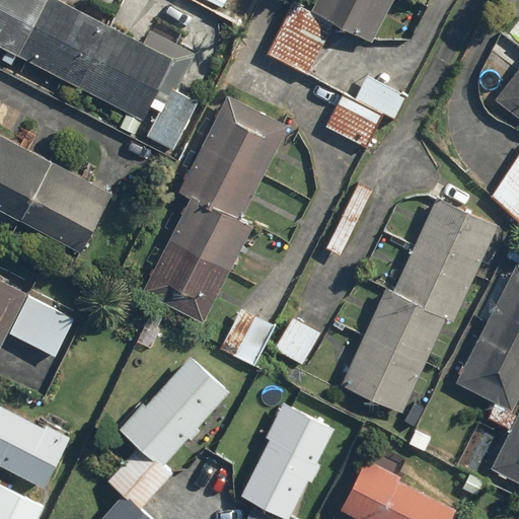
[(134,135),(142,120),(148,106),(158,112),(145,137),(172,150),(199,99),(176,88),(197,50),(149,25),(142,42),(61,0),(0,0),(0,47),(128,113),(120,128),(134,135)]
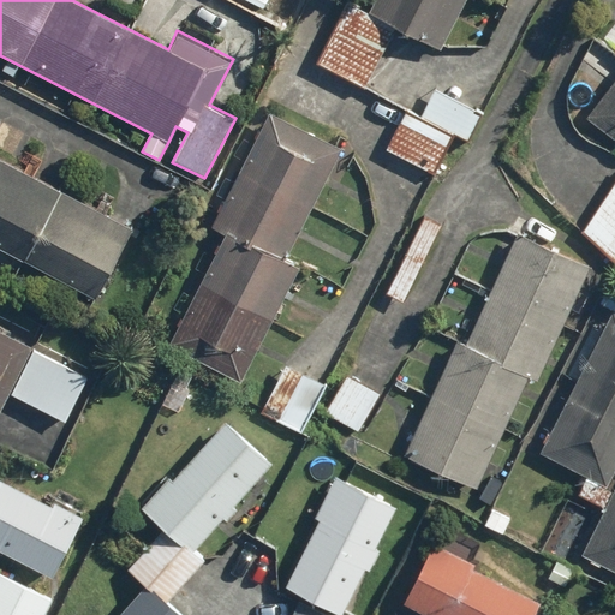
[(398,29),(411,37),(413,35),(437,49),(466,0),(368,0),(363,9),(398,29)]
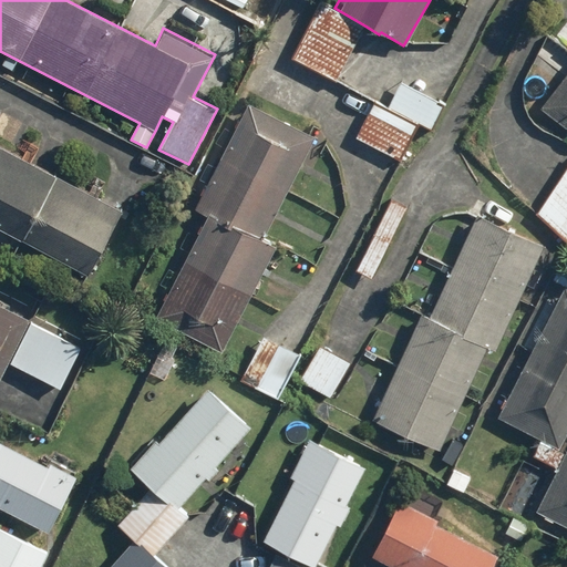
[(334,82),(367,27),(334,8),(326,2),(294,58),(334,82)]
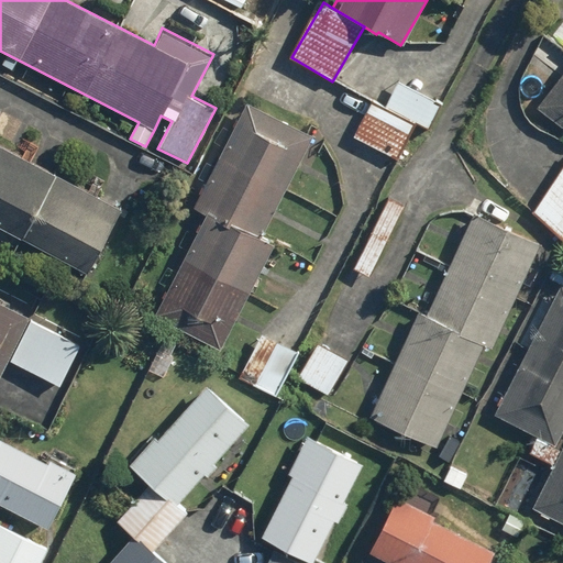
[(562,74),(538,108),(562,127),(562,74)]
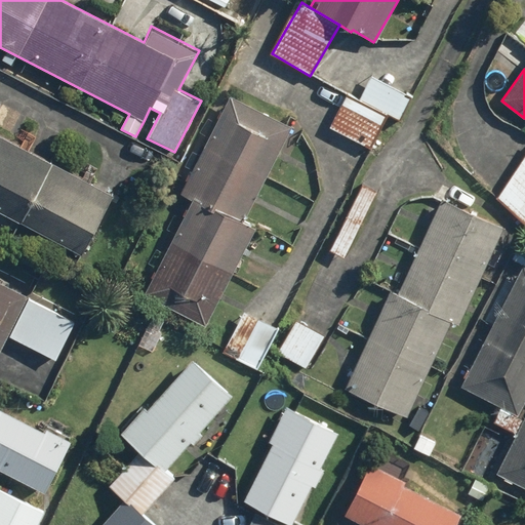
[(400,120),(411,93),(370,74),(358,101),(345,94),(329,128),(371,148),(387,114),(400,120)]
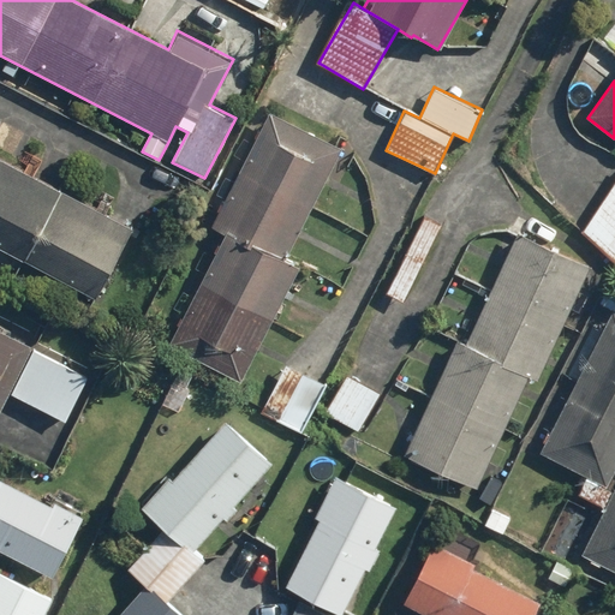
[(227,233),(168,344),(240,382),(300,269),(284,260),(342,150),(267,109),(207,221),(227,233)]
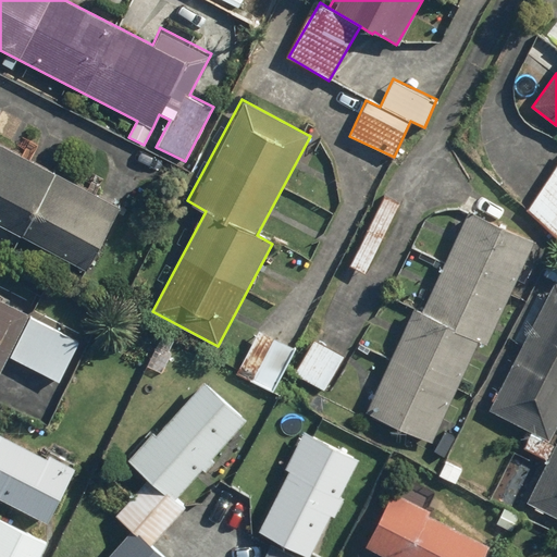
[(0,227),(83,271),(119,206),(0,143),(0,227)]
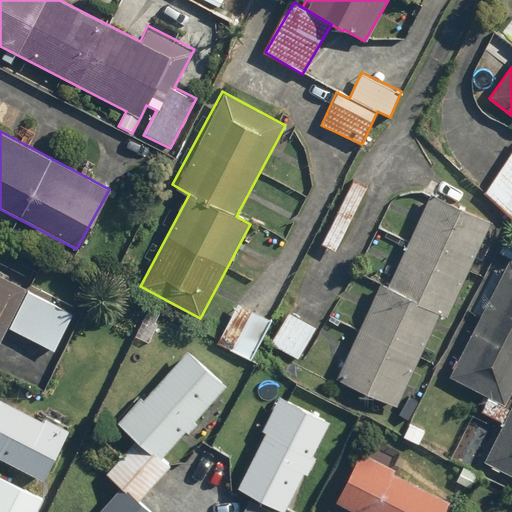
[(511,151),(485,192),(511,221),(511,151)]
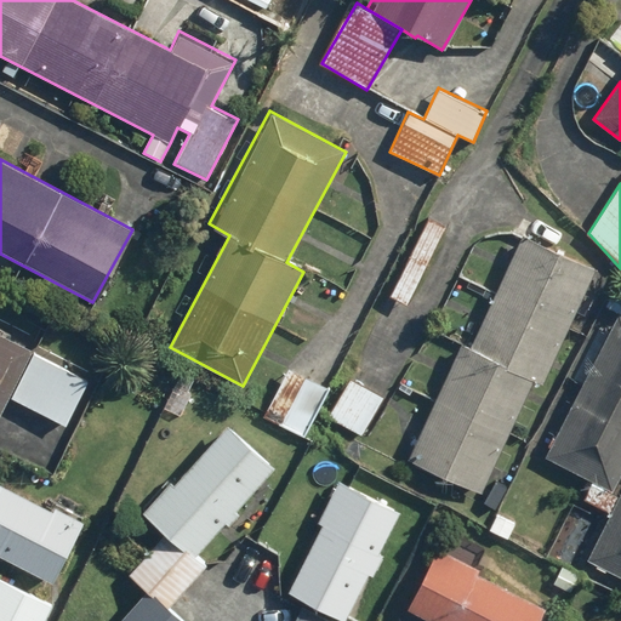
[(448,227),(427,217),(388,295),(408,305),(448,227)]
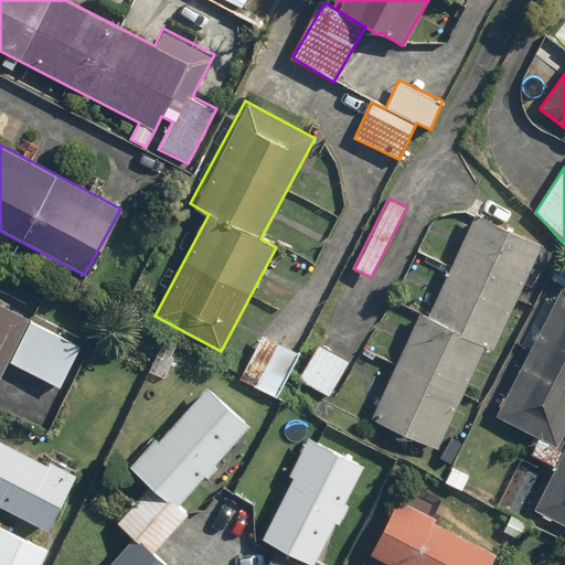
[(369,417),(437,449),(484,348),(496,352),(543,252),(472,219),(427,315),(418,310),(369,417)]
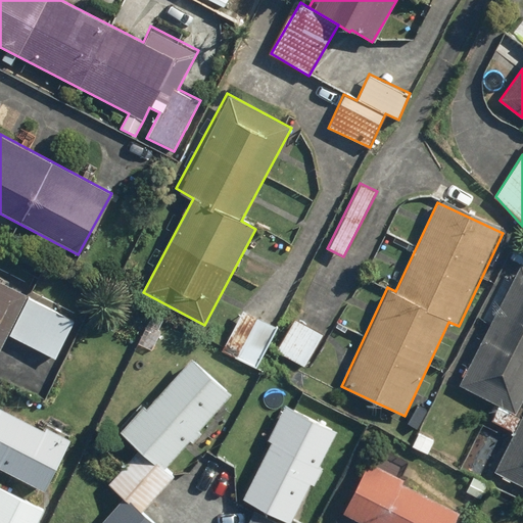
[(522,396),(522,246),(517,243),(509,257),(522,265),(514,279),(508,275),(483,319),(490,323),(459,380),(498,401),(489,419),(513,432),(491,471),(522,486),(522,414),(516,411),(522,396)]
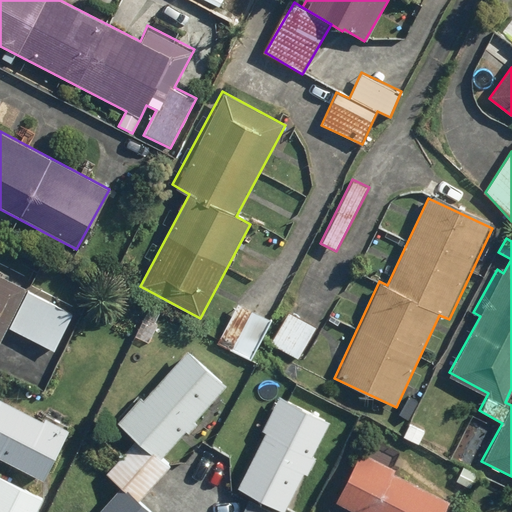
[(0,338),(6,327),(54,351),(72,314),(25,290),(26,288),(0,275),(0,338)]
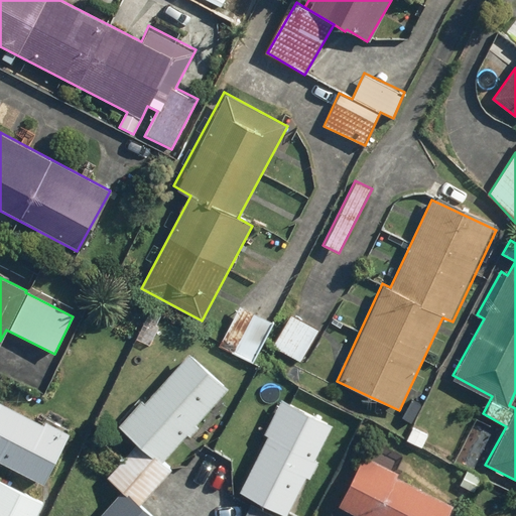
[(218,346),(252,363),(273,323),(239,305),(218,346)]
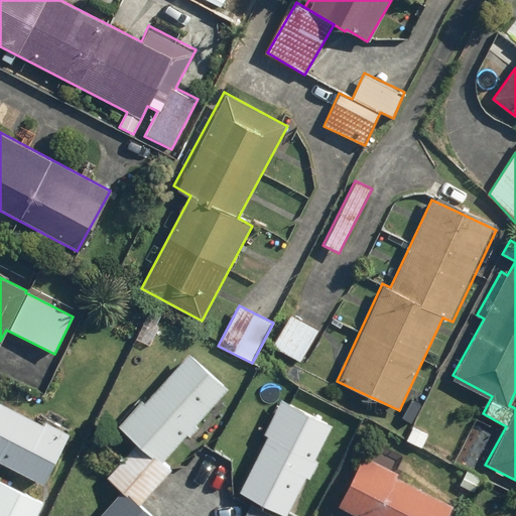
[(268,345),(298,363),(319,330),(289,310),(268,345)]
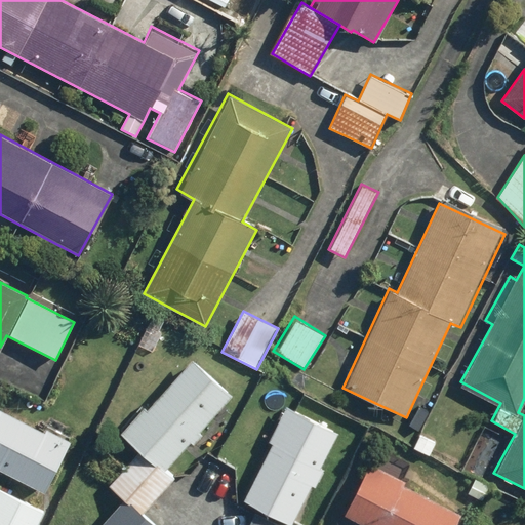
[(144,406),(120,432),(163,470),(189,442),(192,445),(202,434),(199,431),(233,394),(193,358),(147,409),(144,406)]
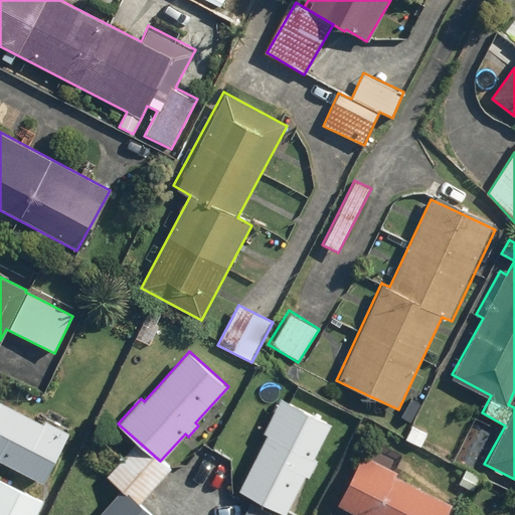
[(244,514),(285,514),(308,476),(310,477),(319,461),(316,459),(333,427),(281,398),(260,437),(264,440),(238,490),(253,498),(244,514)]
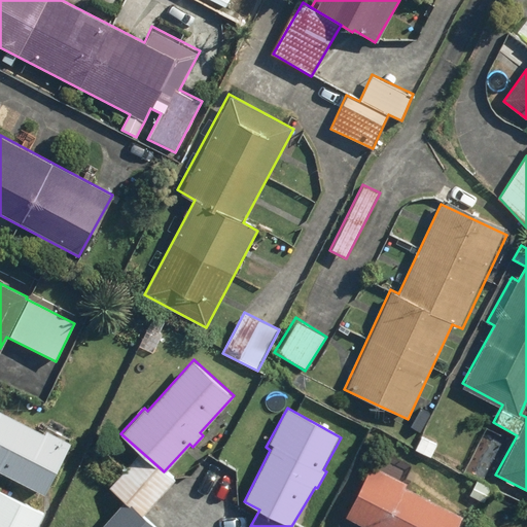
[(0,471),(44,494),(70,446),(72,442),(46,428),(43,432),(0,410),(0,471)]
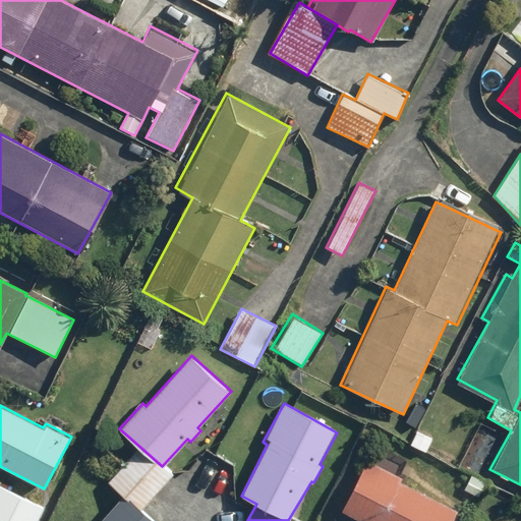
[(174,474),(164,465),(162,467),(138,447),(107,481),(123,496),(125,494),(141,509),(174,474)]
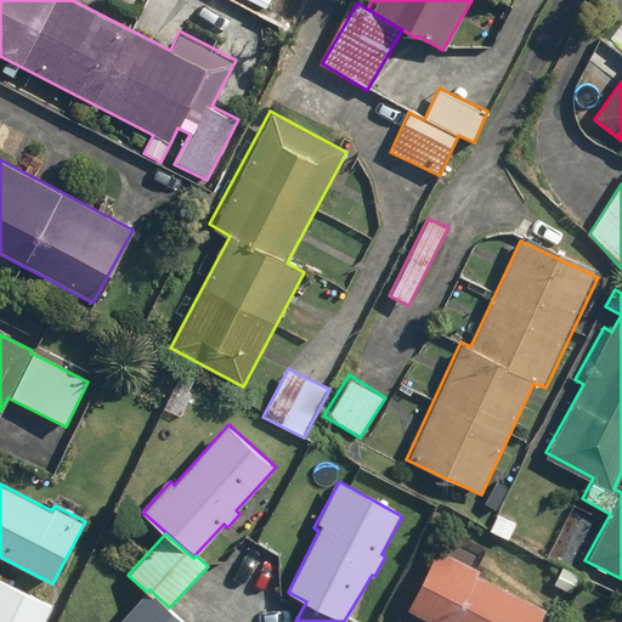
[(433,621),(539,621),(546,612),(479,576),(481,571),(436,547),(405,606),(433,621)]
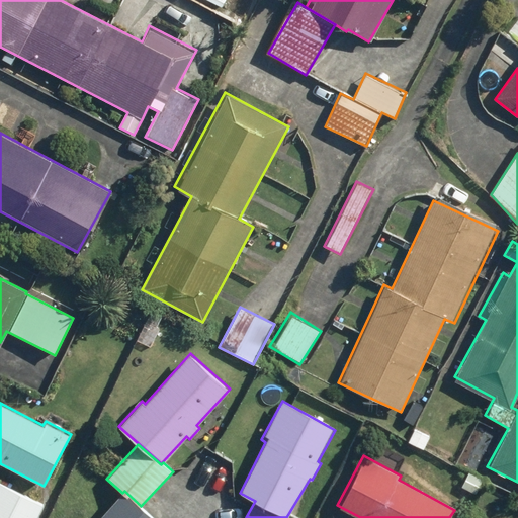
[(0,484),(0,517),(37,517),(45,506),(0,484)]
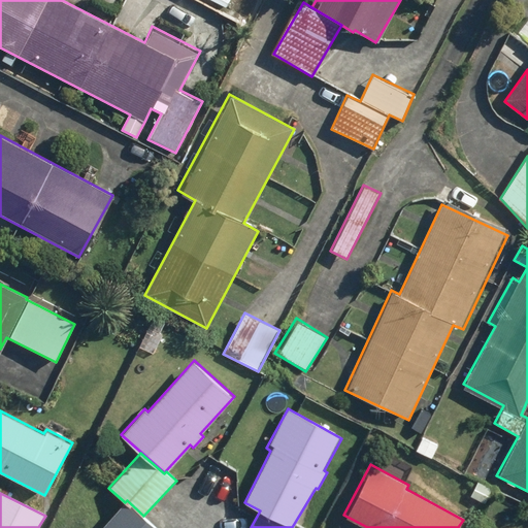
[(157,527),(143,516),(127,500),(125,502),(100,527),(157,527)]
